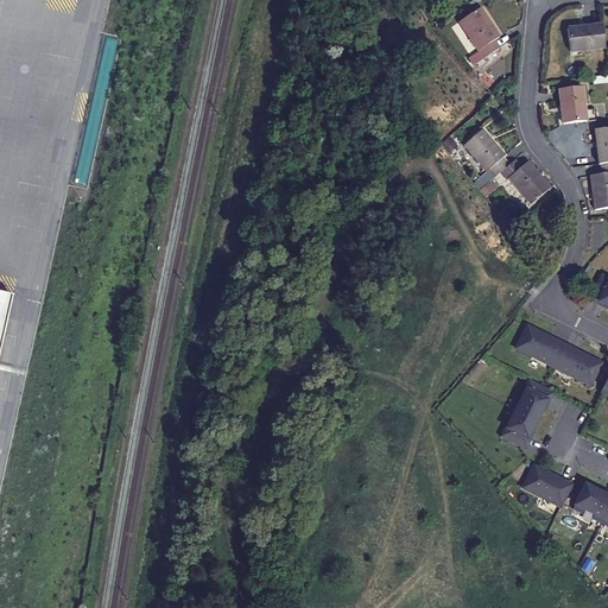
[(0,0),(0,339),(8,305),(0,303),(0,0),(70,0),(80,2),(78,0),(0,0)]
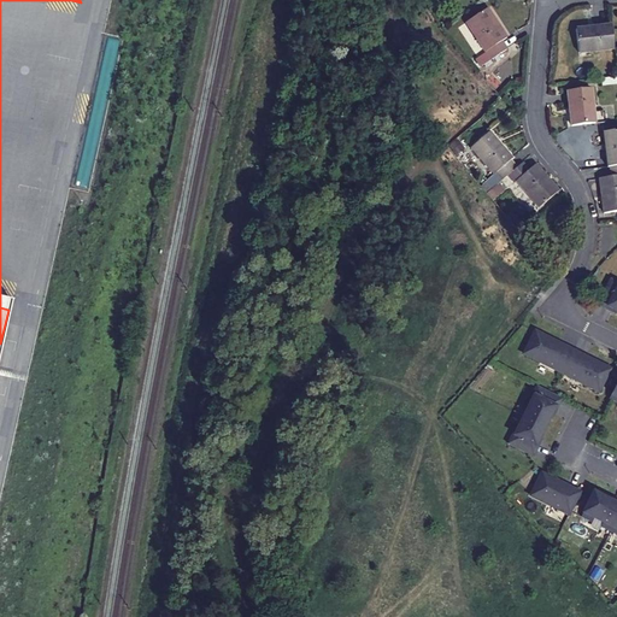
[(487,52),(501,42),(507,39),(488,9),(466,23),(486,52),(487,52)]
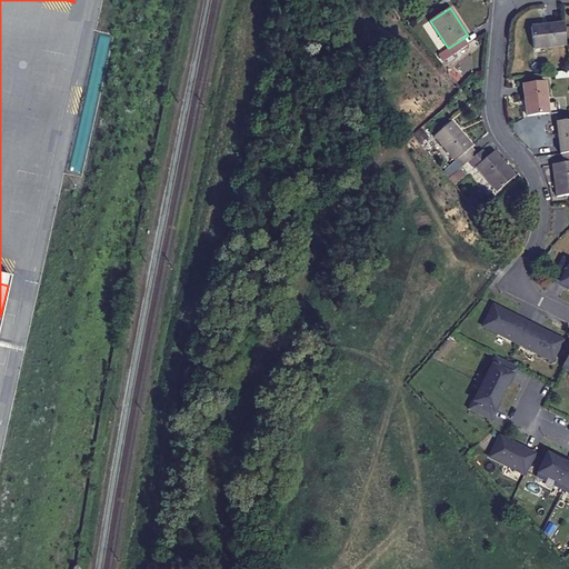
[(566,43),(563,22),(531,26),(533,48),(566,43)]
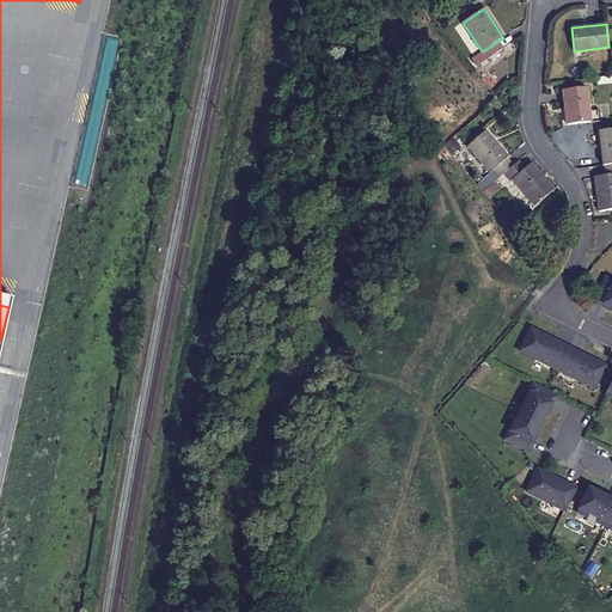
[(497,42),(483,51),(488,59),(502,49),(497,42)]
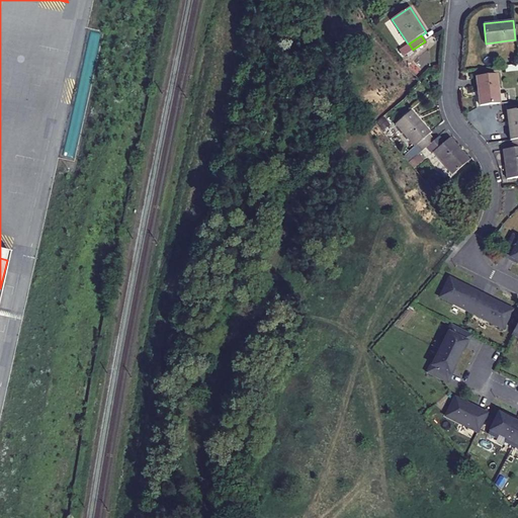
[(483,107),(502,104),(498,75),(479,77),(483,107)]
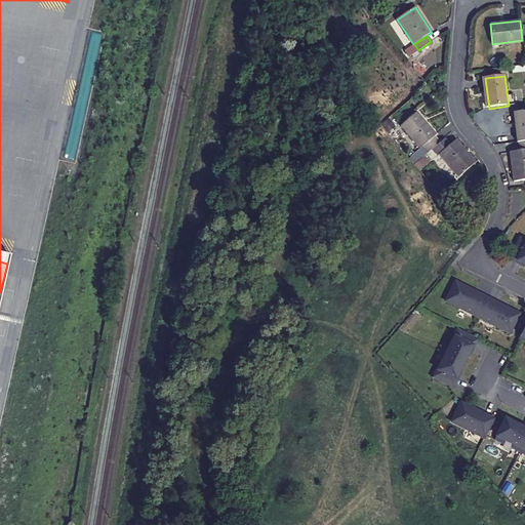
[(422,148),(425,146),(437,135),(438,133),(419,111),(403,124),(422,148)]
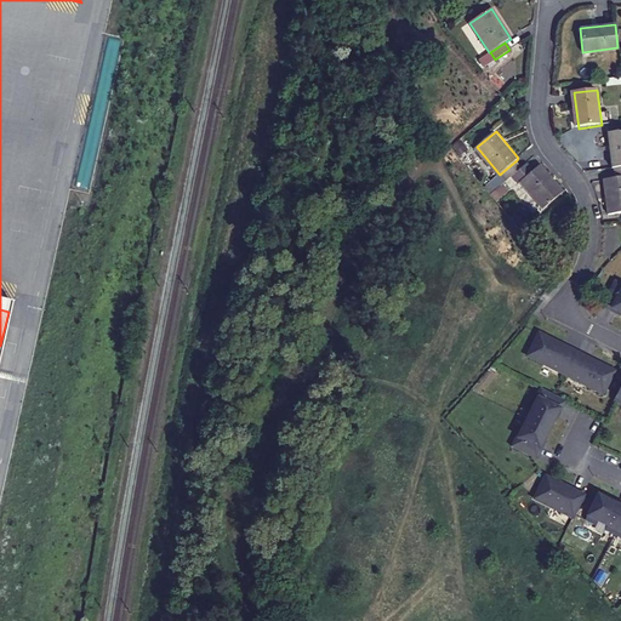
[(513,175),(523,167),(517,160),(502,172),(508,180),(513,175)]
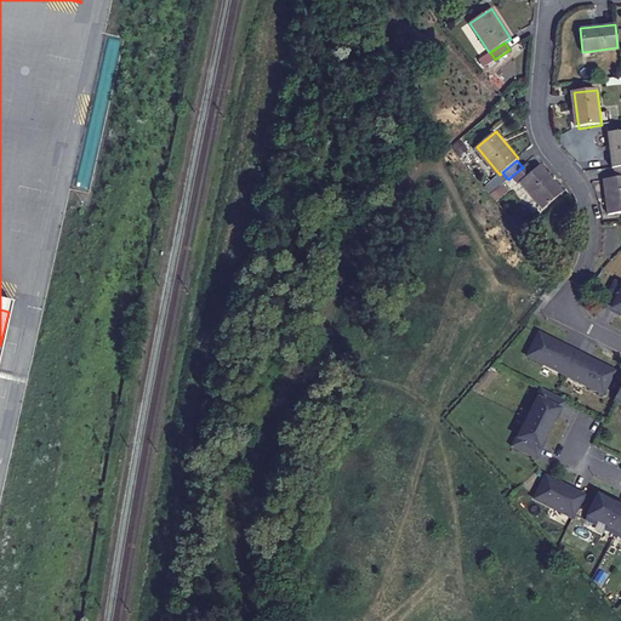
[(523,181),(535,169),(529,161),(523,167),(513,175),(519,182),(523,181)]
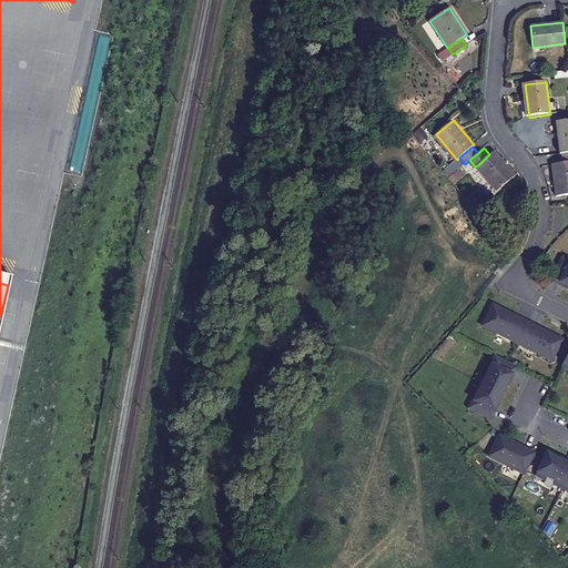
[(489,154),(478,165),(499,189),(516,174),(495,150),(489,154)]
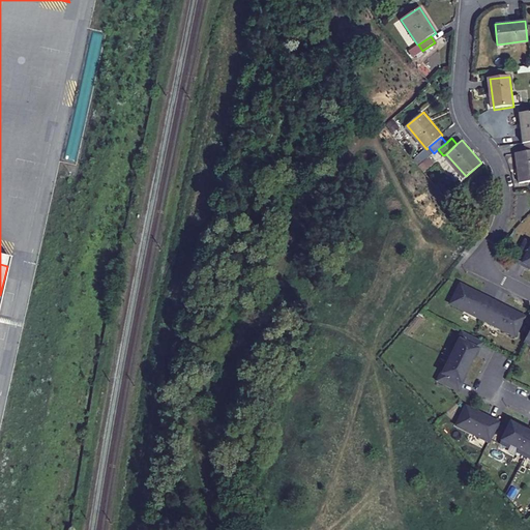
[(529,151),(520,153),(524,182),(529,181),(529,151)]
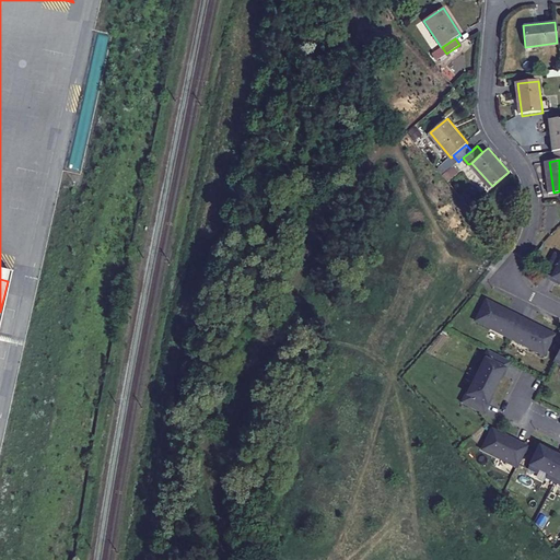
[(559,257),(553,255),(545,272),(552,277),(551,279),(559,282),(559,257)]
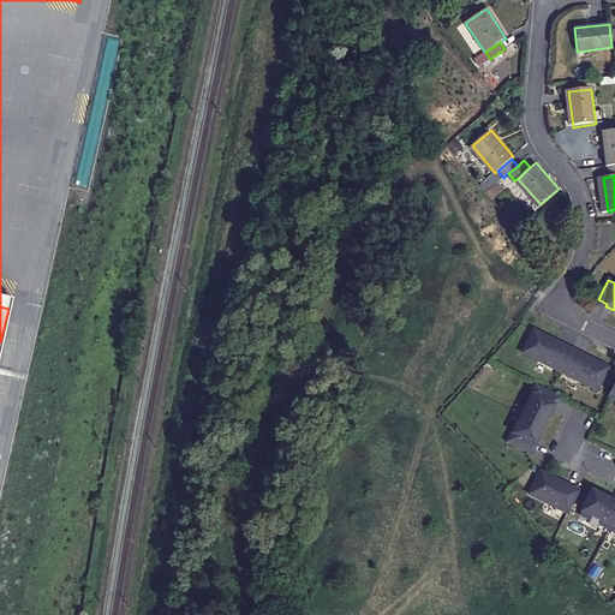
[(597,390),(608,369),(533,332),(523,353),(597,390)]
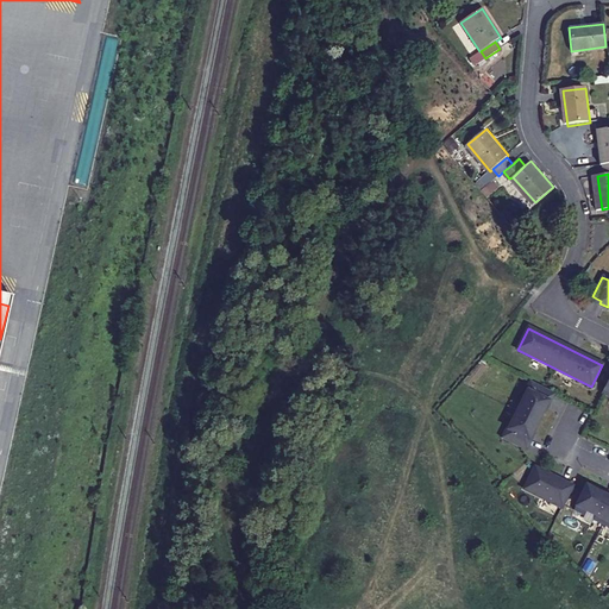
[(550,393),(529,383),(520,402),(521,402),(513,420),(512,420),(502,439),(521,449),(526,440),(528,441),(547,402),(545,401),(550,393)]
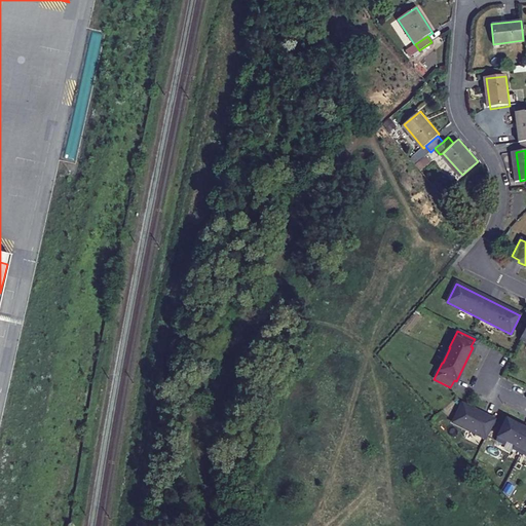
[(487,416),(462,404),(453,423),(485,439),(495,420),(487,416)]
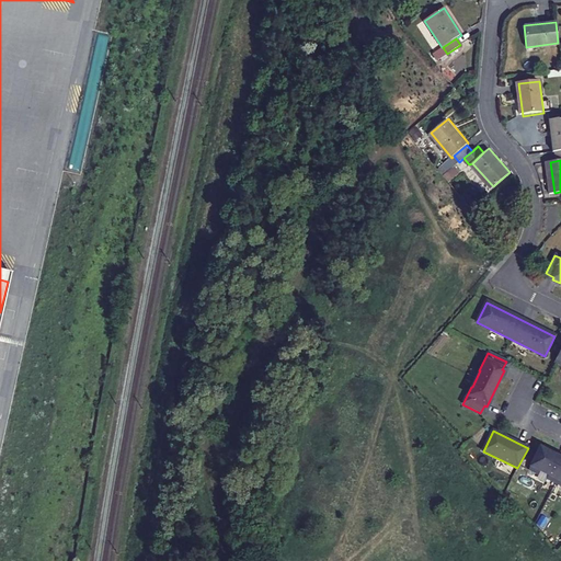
[(559,458),(540,448),(529,470),(538,474),(540,472),(549,476),(547,479),(560,485),(560,461),(558,460),(559,458)]
